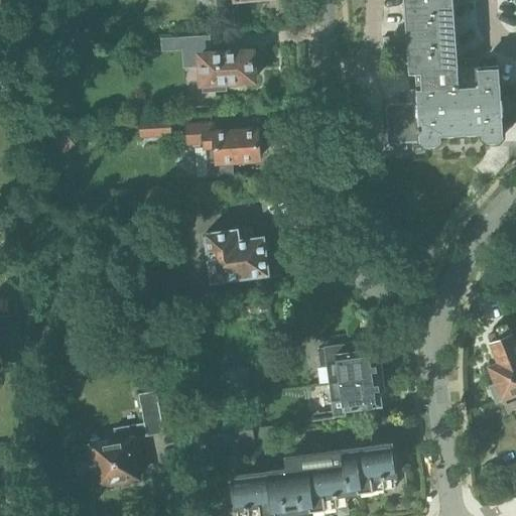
[(215,0),(216,15),(239,13),(238,2),(259,0),(215,0)]
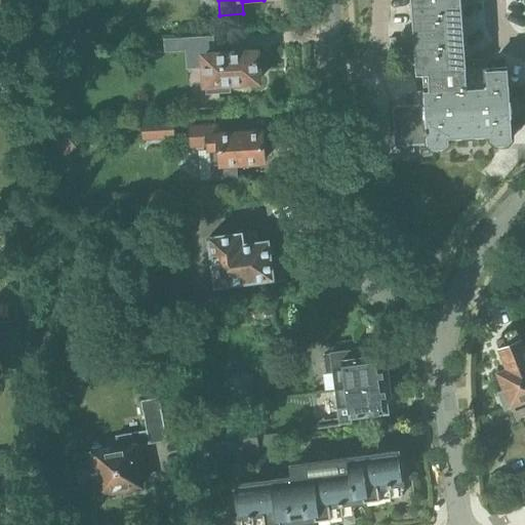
[(450,142),(450,137),(490,135),(490,139),(496,144),(508,144),(512,138),(511,116),(513,116),(512,99),(510,99),(509,84),(508,84),(507,68),(467,70),(461,0),(411,0),(416,74),(422,74),(423,90),(423,91),(414,92),(415,105),(393,106),(396,152),(413,151),(413,145),(427,144),(433,149),(445,148),(450,142)]
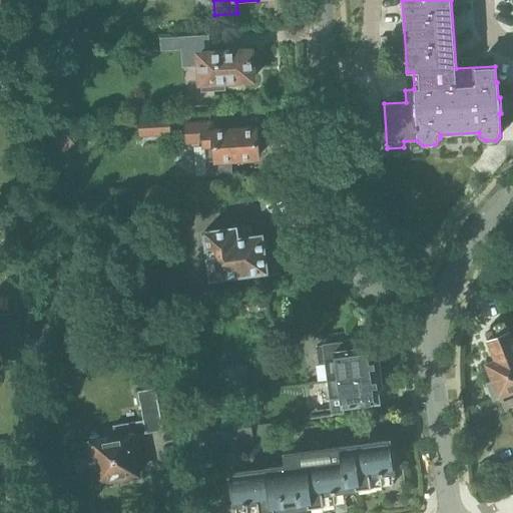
[(208,36),(161,39),(161,51),(198,49),(199,56),(195,56),(196,66),(200,66),(201,84),(202,92),(215,91),(215,92),(226,91),(225,86),(225,82),(253,80),(252,77),(255,74),(254,68),(252,66),(251,51),(249,52),(246,49),(240,50),(237,52),(222,53),(222,51),(209,52),(208,36)]
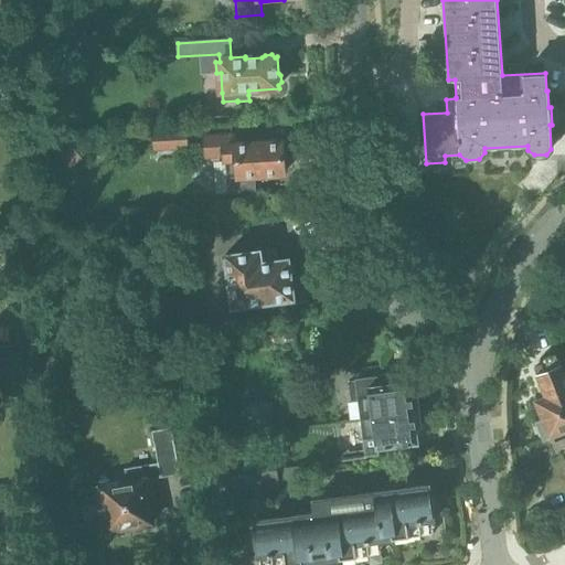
[(30,145),(41,135),(34,128),(23,137),(30,145)]
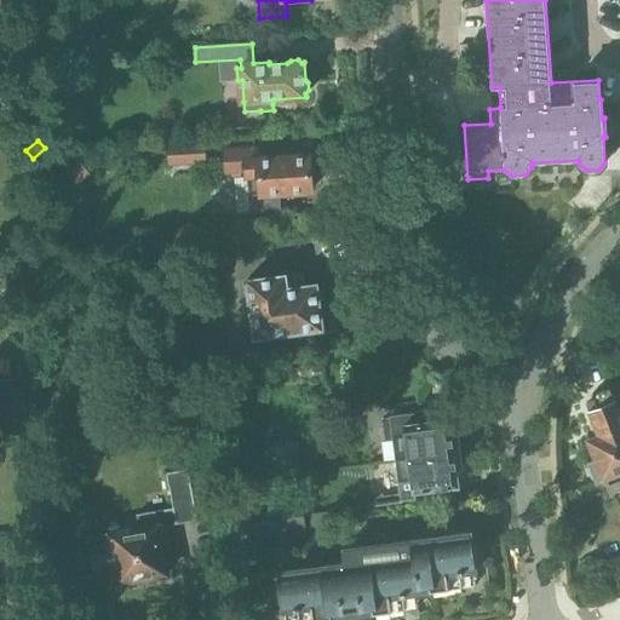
[(281,214),(280,197),(311,195),(310,172),(319,172),(317,155),(309,156),(309,155),(262,159),(260,145),(224,148),(225,176),(247,174),(250,217),(281,214)]
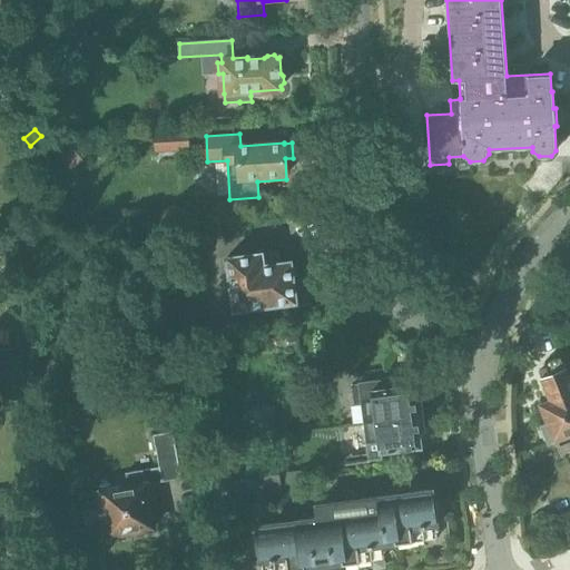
[(189,151),(188,135),(155,137),(156,154),(189,151)]
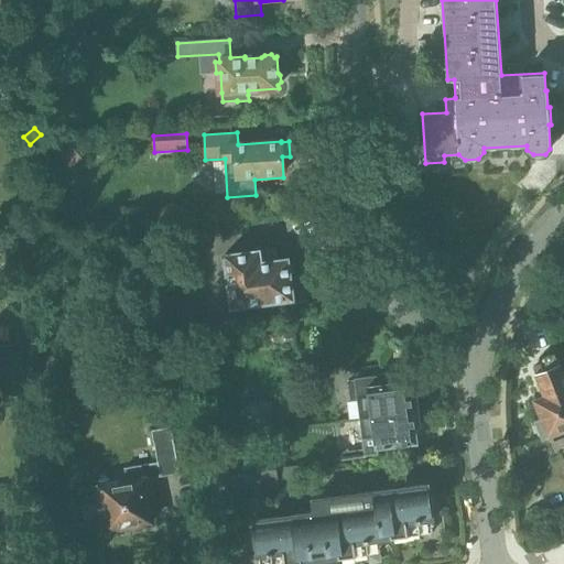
[(67,164),(69,162),(78,154),(72,147),(61,156),(67,164)]
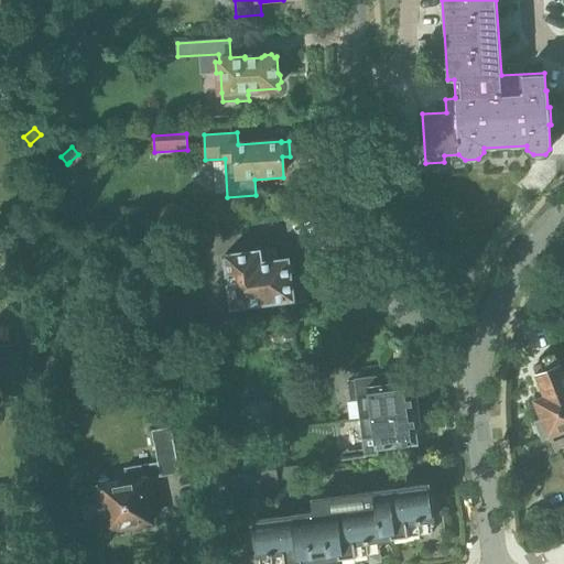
[(190,243),(207,241),(205,226),(187,228),(190,243)]
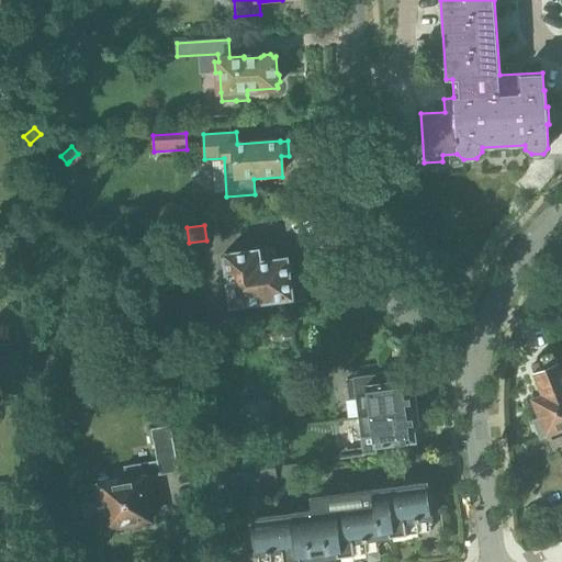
[(269,260),(268,248),(224,255),(231,306),(292,299),(287,258),(269,260)]
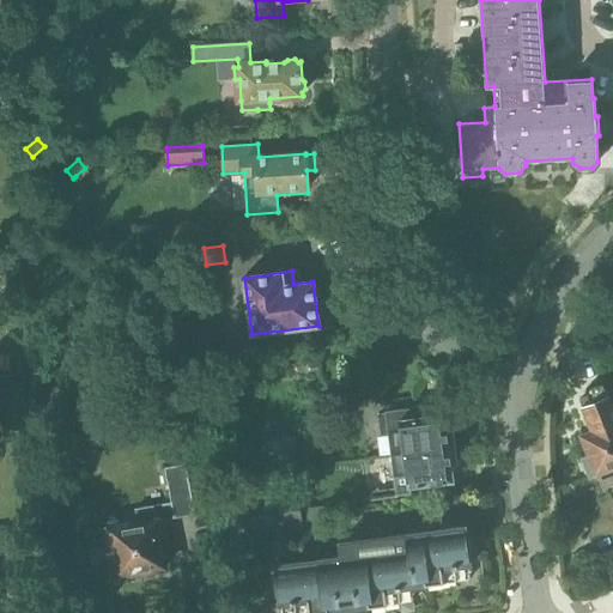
[(612,408),(604,383),(584,390),(587,398),(580,401),(592,431),(581,436),(588,455),(582,457),(589,478),(612,468),(612,408)]
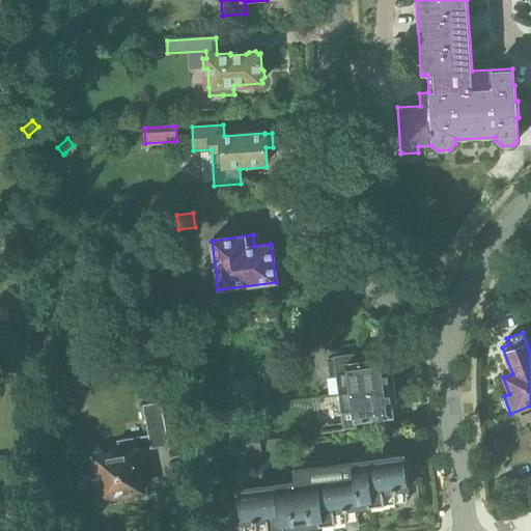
[(339,394),(389,388),(385,359),(363,362),(362,354),(326,359),(328,379),(337,378),(339,394)]
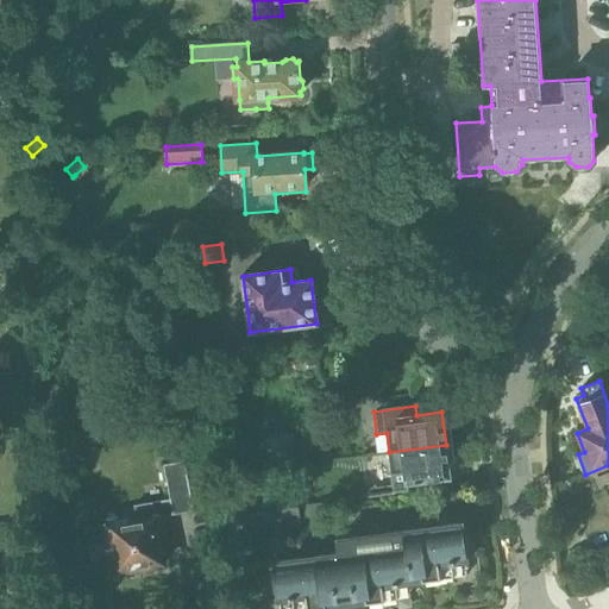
[(446,445),(389,452),(393,485),(368,489),(369,496),(407,491),(406,484),(451,478),(446,445)]
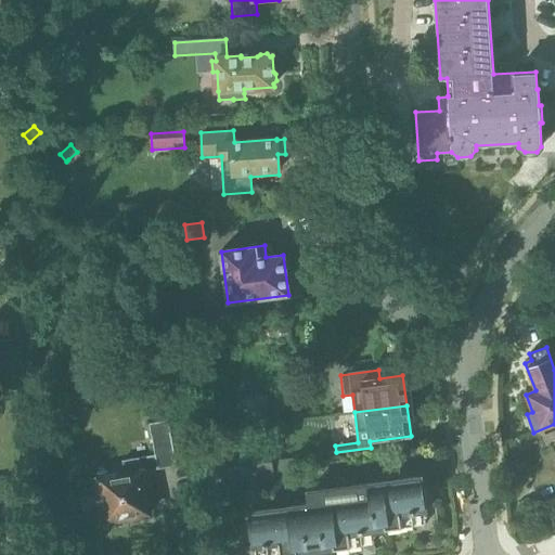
[(177,466),(168,420),(149,423),(155,455),(121,461),(125,475),(97,480),(104,524),(150,516),(142,472),(177,466)]
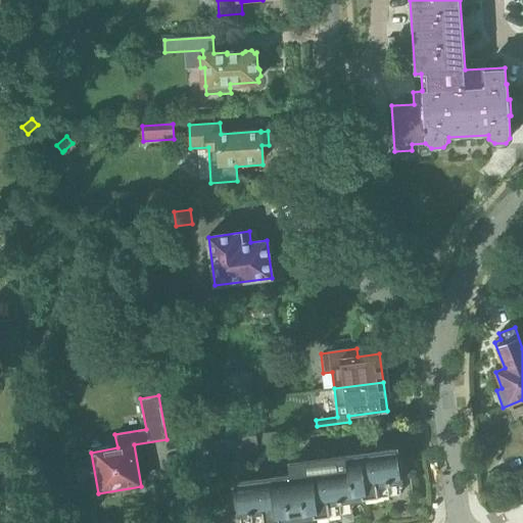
[(214,423),(216,439),(256,434),(254,418),(214,423)]
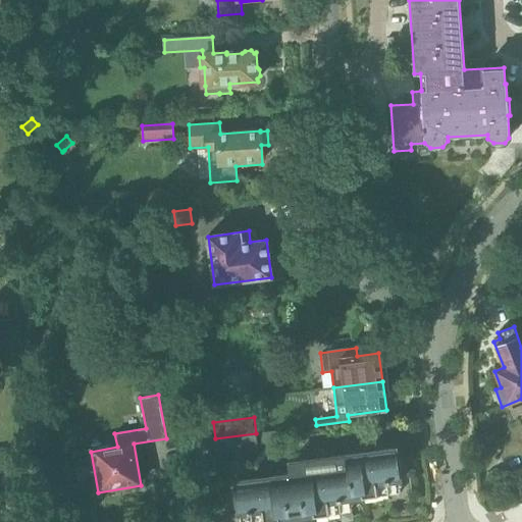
[(278,430),(256,433),(256,434),(258,450),(280,448),(278,430)]
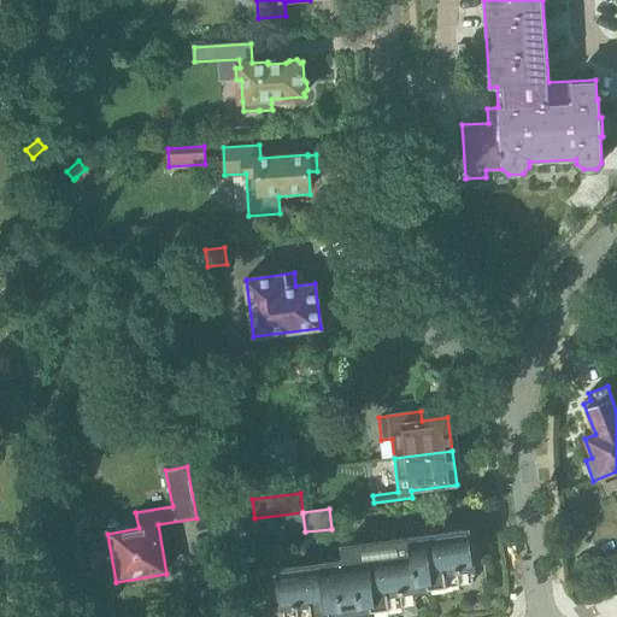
[(257,539),(305,533),(305,532),(303,513),(303,512),(254,518),(257,539)]
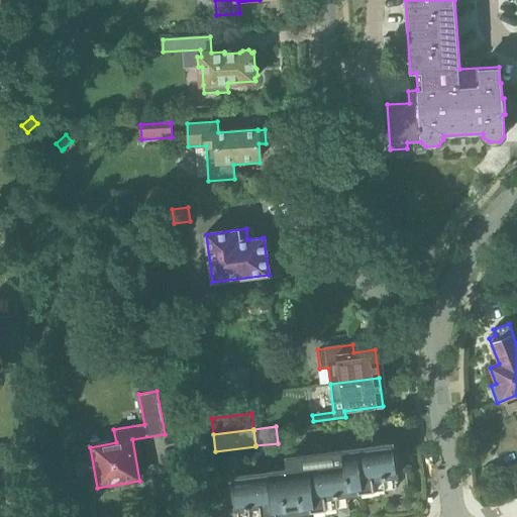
[(397,476),(393,443),(288,456),(289,468),(231,476),(235,507),(237,507),(238,516),(257,516),(288,513),(287,509),(299,507),(300,512),(348,506),(347,494),(397,488),(395,476),(397,476)]
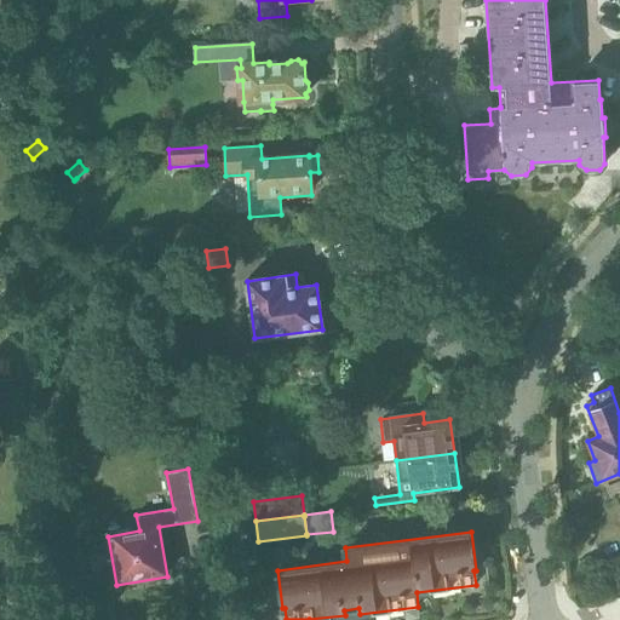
[(4,563),(1,563),(0,563),(0,603),(4,603),(1,586),(6,585),(9,584),(10,583),(11,581),(12,580),(13,578),(15,577),(15,574),(13,572),(13,569),(12,568),(11,567),(10,566),(7,564),(5,563),(4,563)]
